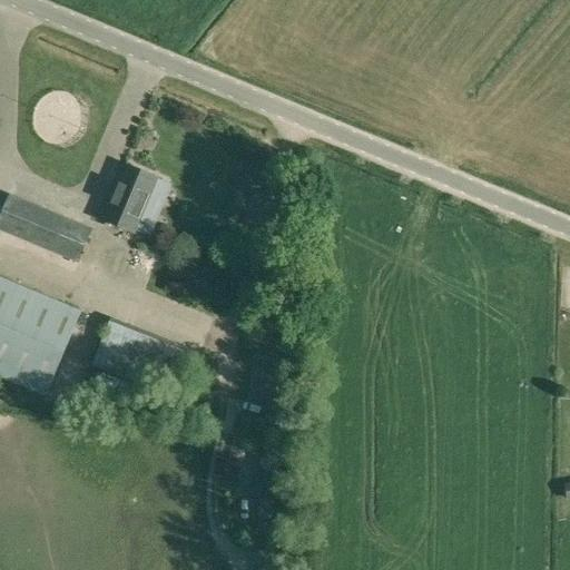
[(155,176),(125,165),(110,202),(106,199),(99,217),(134,231),(155,176)]
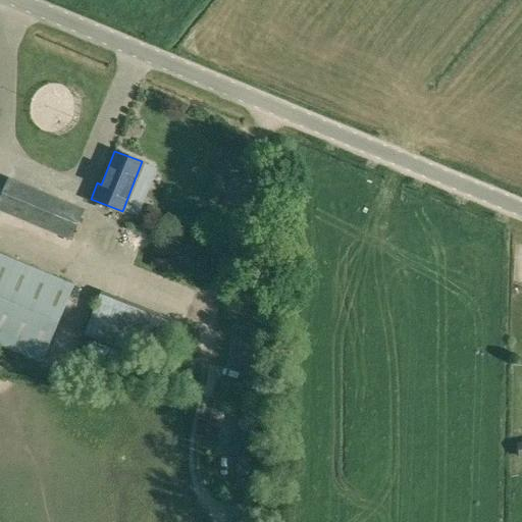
[(0,198),(0,210),(71,241),(85,209),(9,177),(0,198)]
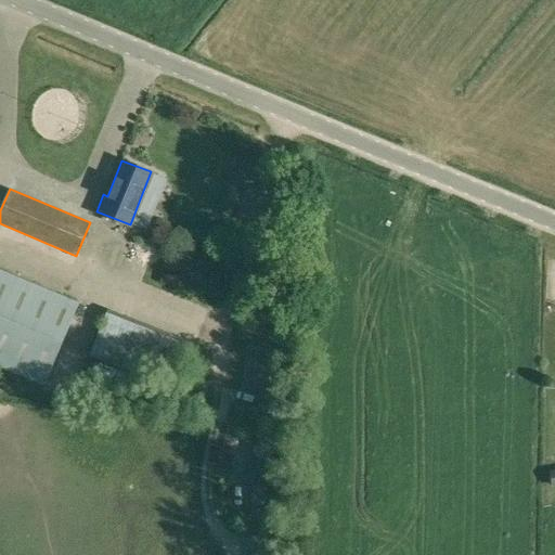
[(0,271),(0,368),(46,387),(80,306),(0,271)]
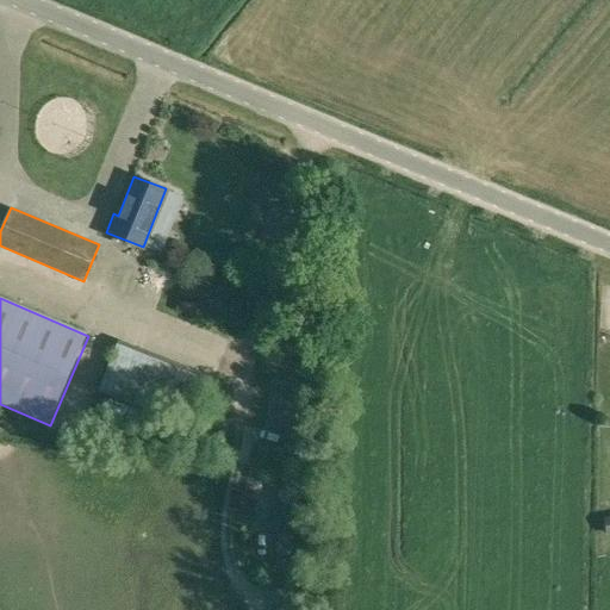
[(120,346),(101,393),(197,430),(216,384),(120,346)]
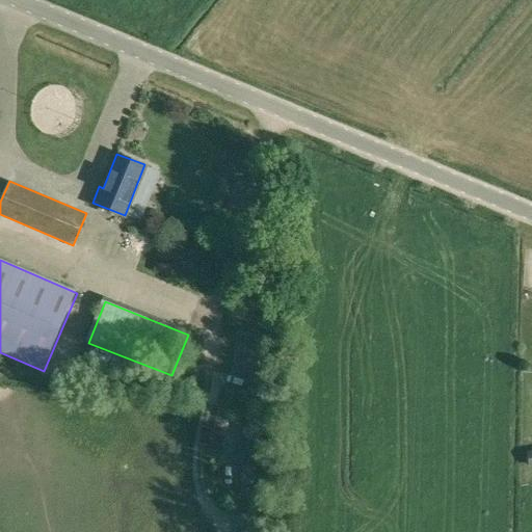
[(76,352),(85,328),(74,324),(64,348),(76,352)]
